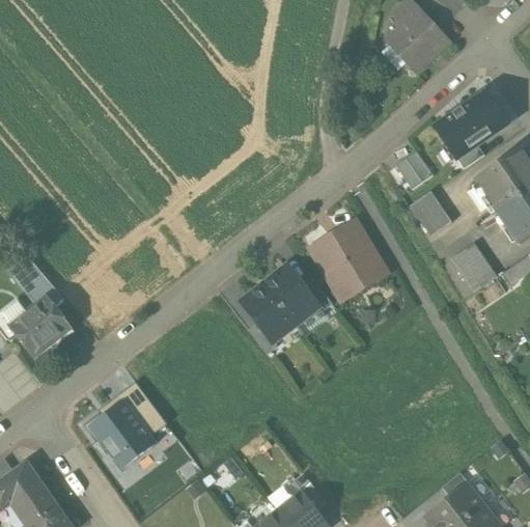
[(447,39),(412,0),(403,0),(390,12),(401,24),(385,38),(413,67),(435,48),(436,49),(447,39)]
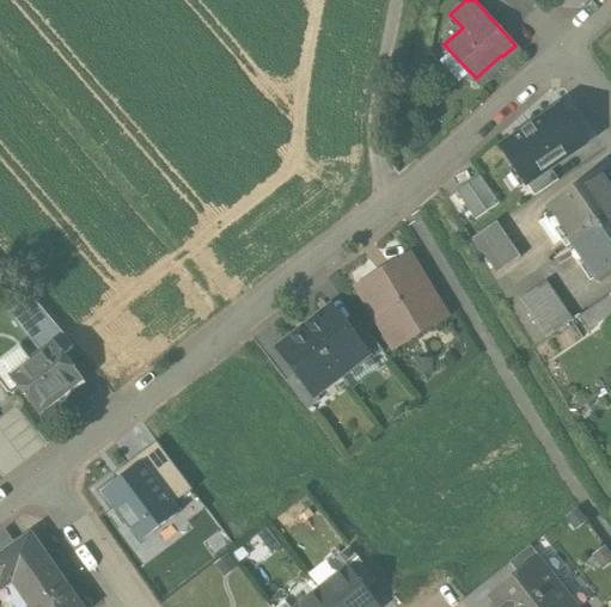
[(520,133),(501,145),(517,167),(520,165),(529,177),(525,179),(525,181),(549,165),(584,141),(560,105),(535,122),(533,121),(519,130),(520,133)]
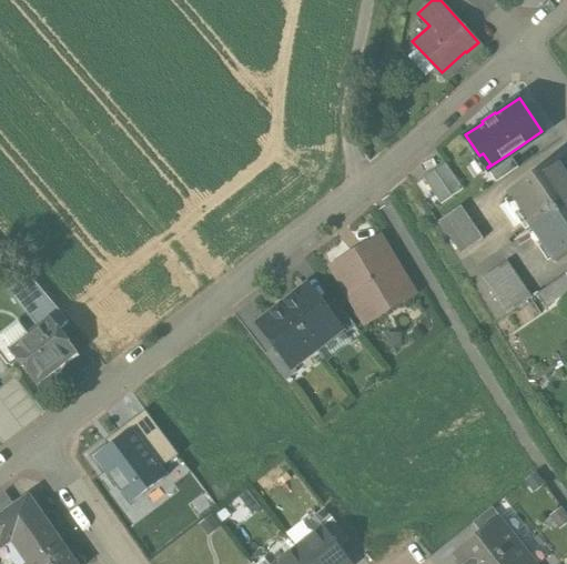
[(509,153),(487,168),(495,179),(517,163),(509,153)]
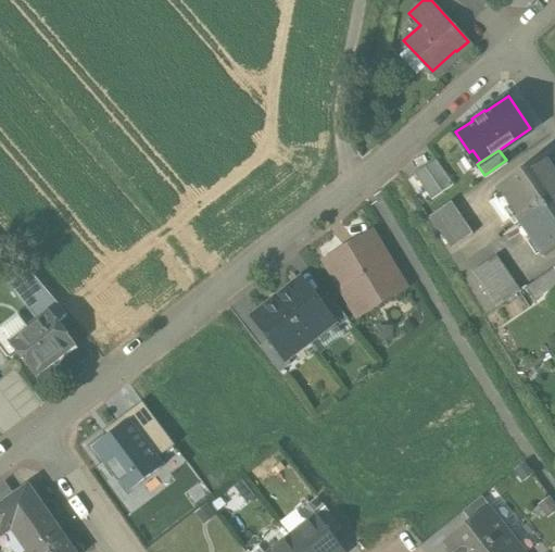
[(554,167),(544,152),(496,185),(519,218),(554,195),(554,167)]
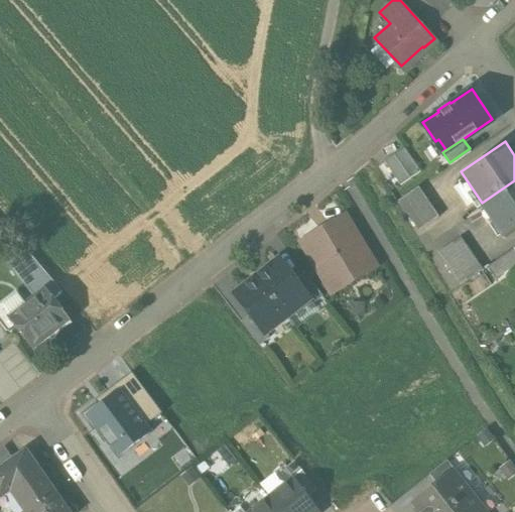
[(404,145),(384,157),(399,181),(419,168),(404,145)]
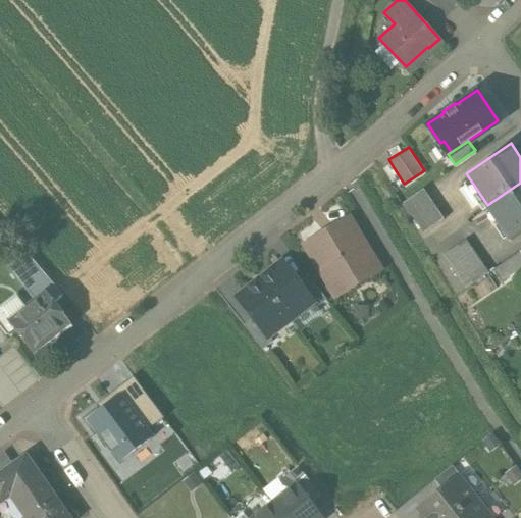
[(520,183),(487,205),(510,237),(520,228),(520,183)]
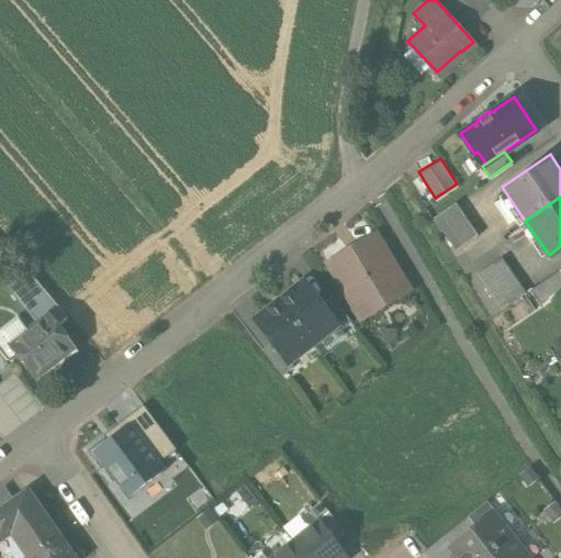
[(478,233),(456,200),(434,214),(457,247),(478,233)]
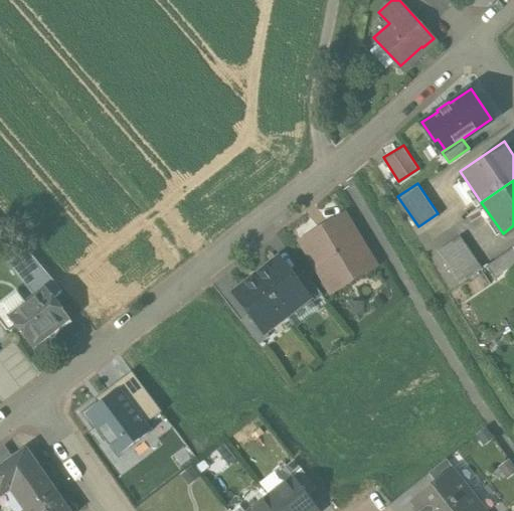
[(306,241),(331,283),(369,260),(344,219),(306,241)]
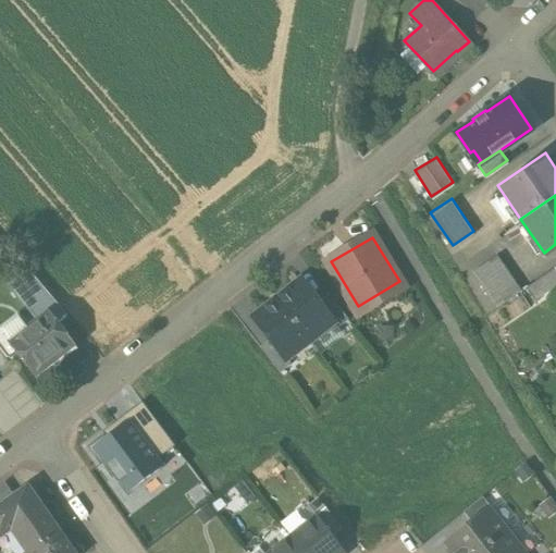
[(497,253),(472,268),(496,303),(520,285),(497,253)]
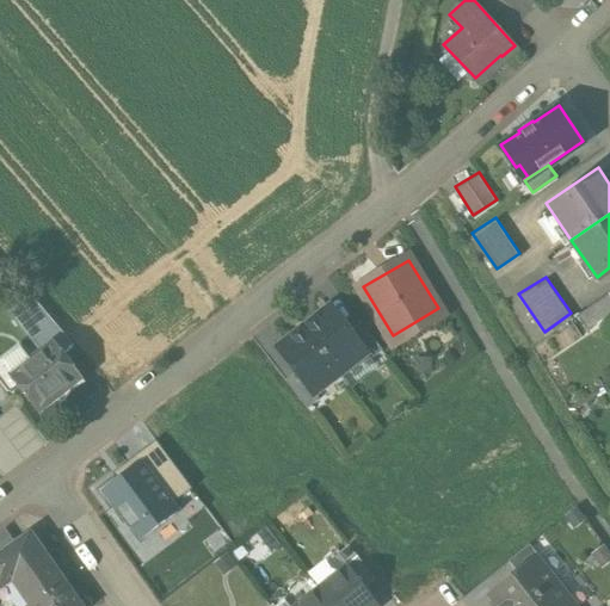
[(609,289),(578,310),(586,323),(609,307),(609,289)]
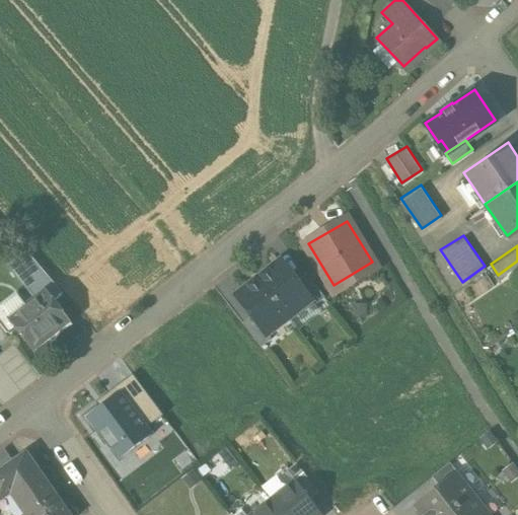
[(61,290),(24,248),(6,263),(33,297),(44,290),(51,298),(61,290)]
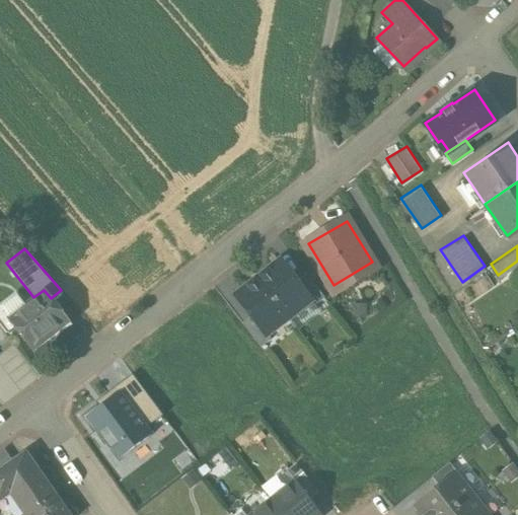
[(295,278),(279,258),(256,275),(288,315),(309,298),(310,298),(295,278)]
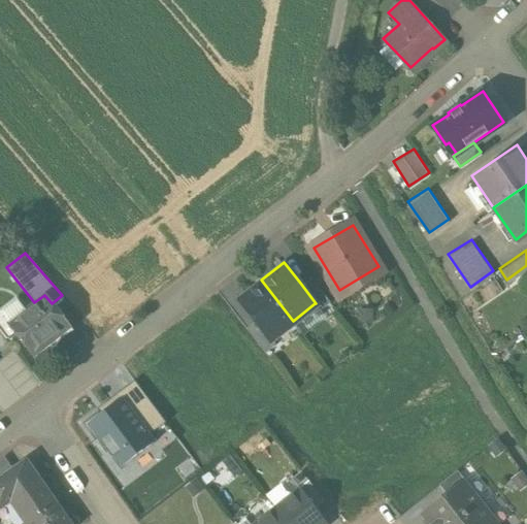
[(329,300),(310,275),(300,283),(316,303),(315,303),(319,308),(329,300)]
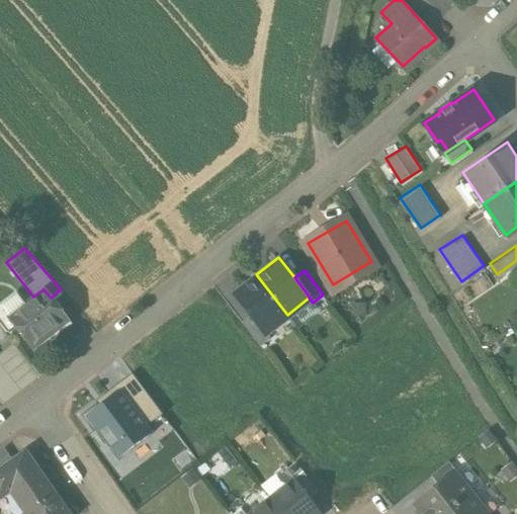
[(287,315),(256,274),(234,291),(250,313),(265,332),(266,331),(287,315)]
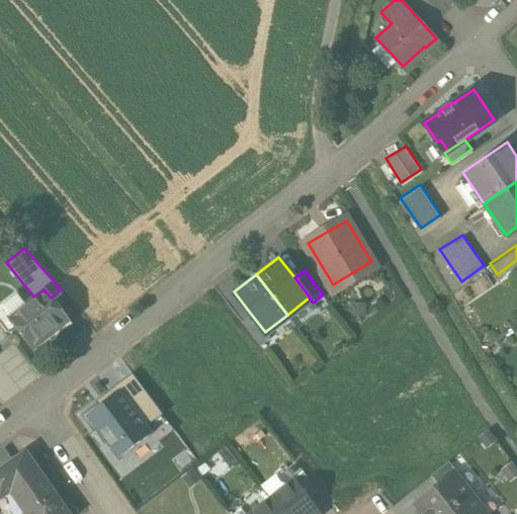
[(33,296),(22,305),(27,312),(14,322),(33,347),(61,326),(57,321),(64,315),(51,297),(44,289),(33,296)]
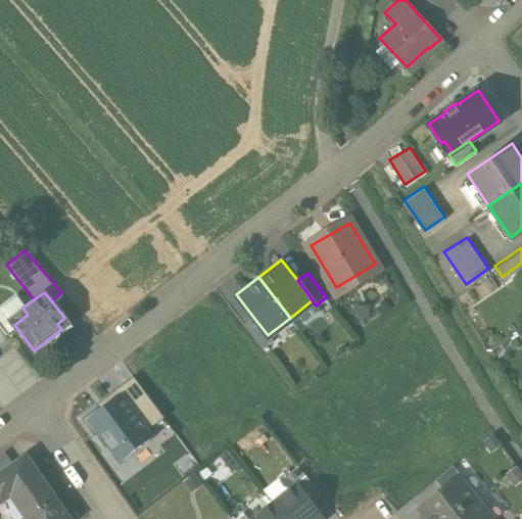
[(268,335),(252,316),(243,324),(262,347),(272,339),(269,334),(268,335)]
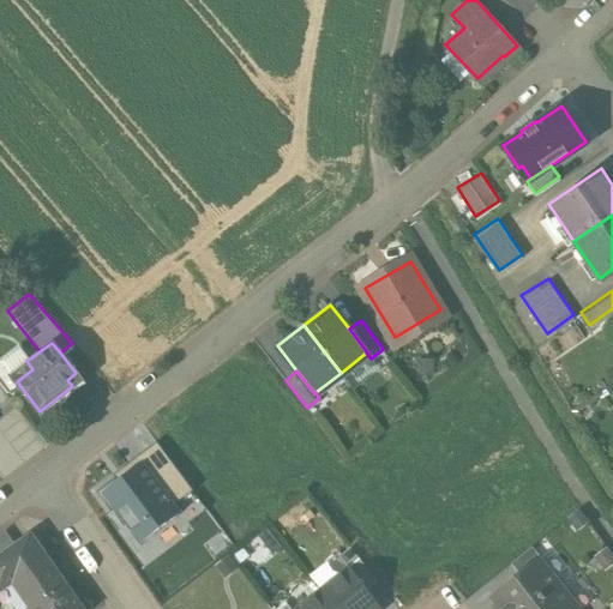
[(157,442),(131,463),(134,466),(142,460),(174,502),(192,488),(157,442)]
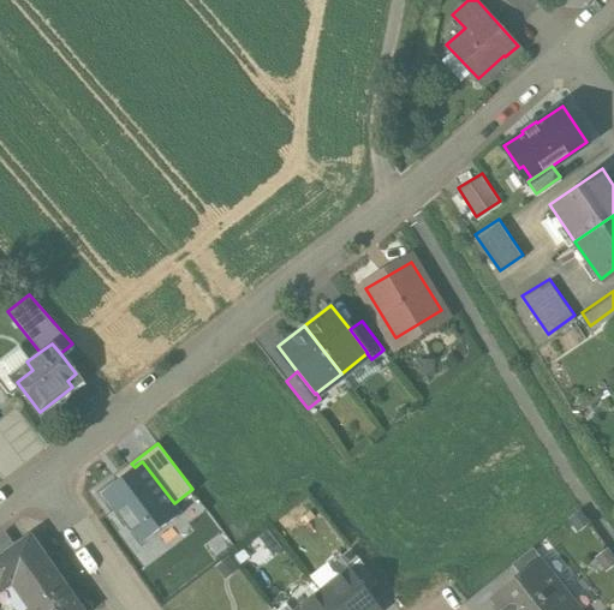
[(138,543),(180,512),(174,503),(142,461),(135,467),(118,480),(114,477),(97,489),(138,543)]
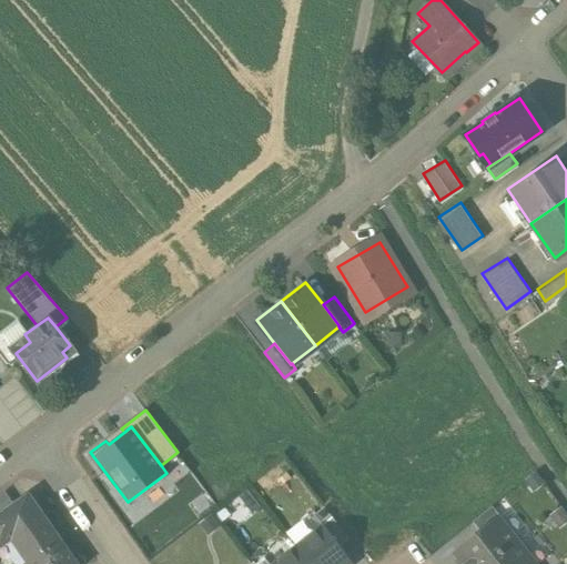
[(0,513),(10,507),(0,492),(0,513)]
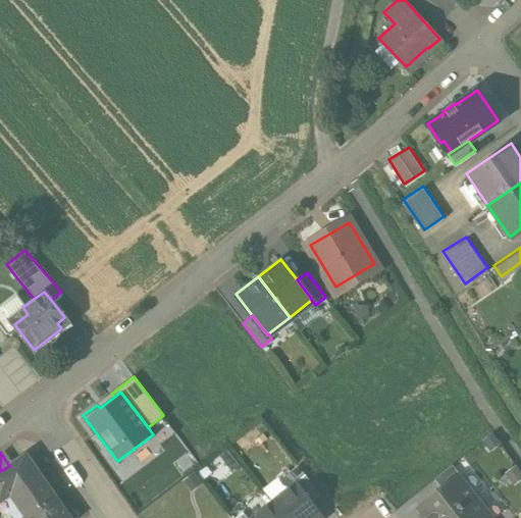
[(9,466),(0,471),(0,498),(9,493),(9,490),(30,476),(18,460),(9,466)]
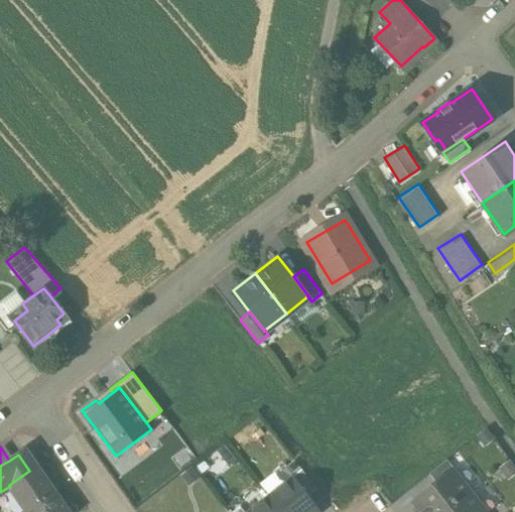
[(292,476),(306,494),(316,487),(293,458),(284,466),(292,476)]
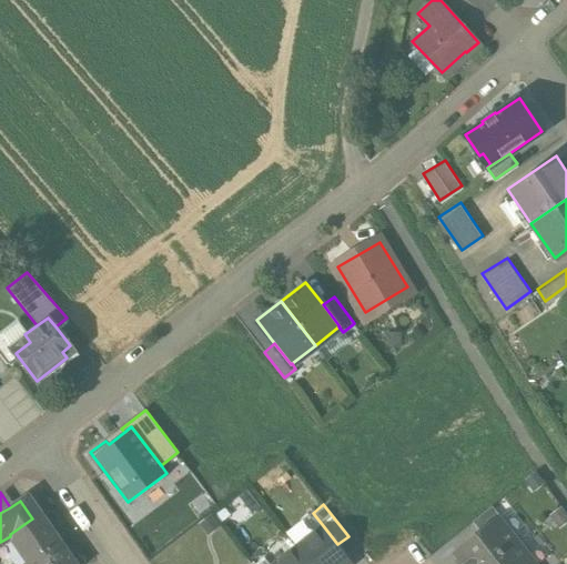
[(490,504),(472,520),(479,530),(497,516),(498,514),(490,504)]
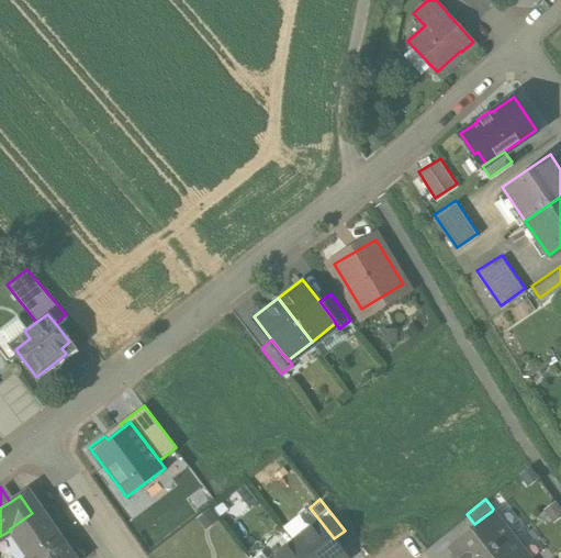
[(32,513),(10,528),(10,531),(29,556),(58,535),(40,508),(32,513)]
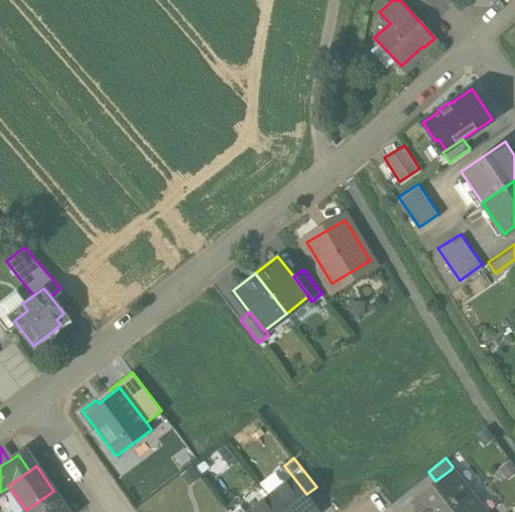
[(435,481),(411,500),(415,506),(414,508),(417,511),(439,511),(468,490),(452,469),(435,481)]
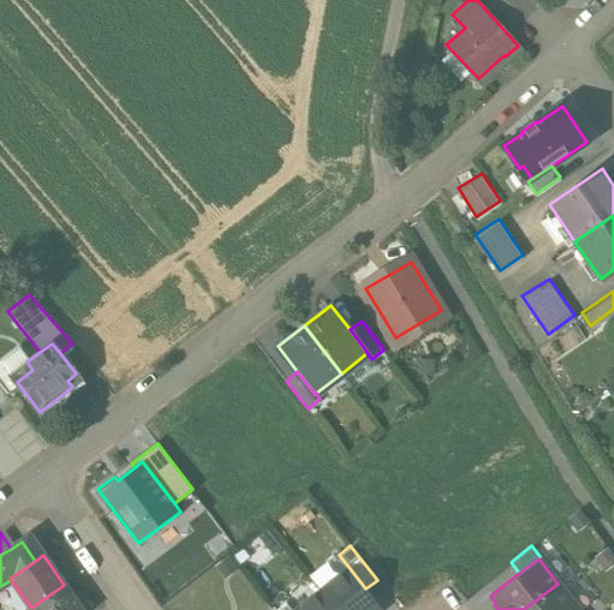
[(320,588),(337,609),(377,609),(381,608),(365,588),(349,567),(320,588)]
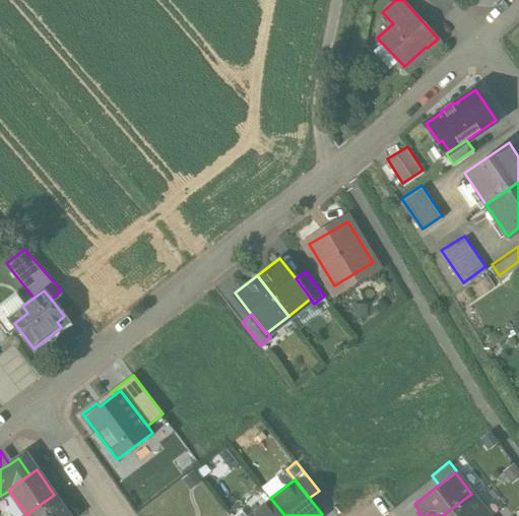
[(471,494),(443,515),(488,515),(489,515),(471,494)]
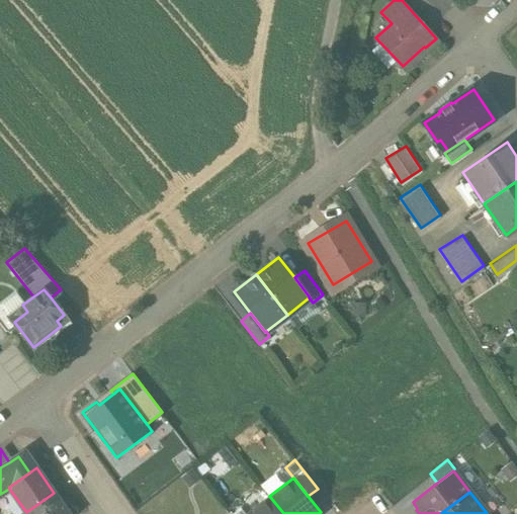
[(69,513),(54,493),(26,512),(27,513),(69,513)]
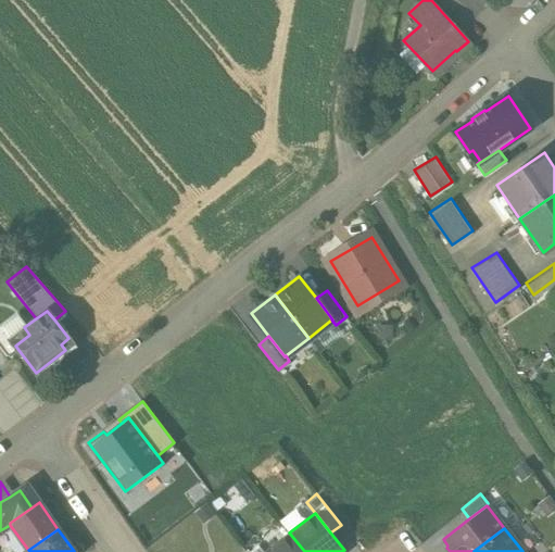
[(304,551),(289,532),(264,551),(304,551)]
